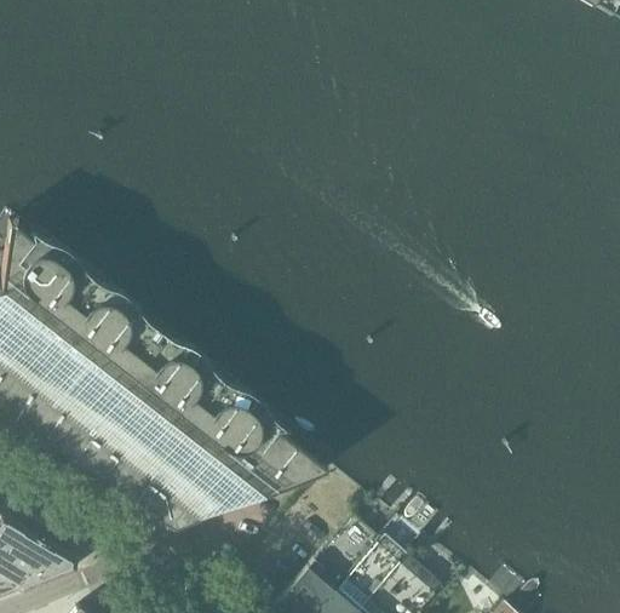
[(619,0),(587,0),(619,18),(619,0)]
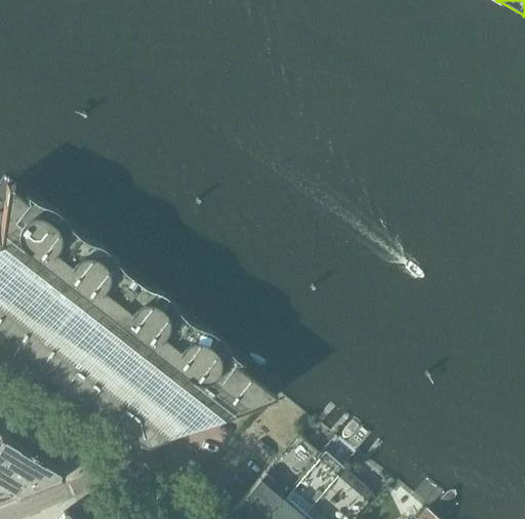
[(52,396),(56,397),(69,405),(71,401),(81,407),(82,413),(95,422),(97,417),(107,424),(109,430),(121,437),(123,434),(133,440),(134,446),(147,453),(150,451),(150,450),(161,432),(174,440),(173,441),(174,442),(191,435),(189,434),(219,422),(221,423),(234,417),(233,417),(256,388),(261,392),(263,391),(19,201),(18,202),(19,202),(13,209),(6,208),(6,207),(4,207),(0,238),(0,356),(3,358),(4,364),(16,372),(18,368),(29,374),(30,381),(42,388),(40,391),(44,394),(48,395),(52,396)]
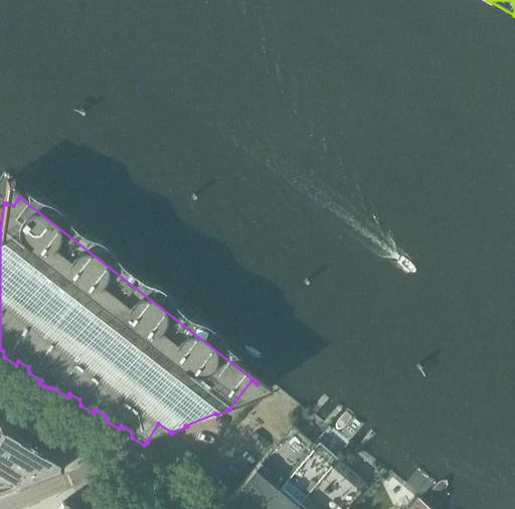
[(0,483),(16,493),(61,476),(61,475),(61,469),(61,468),(42,457),(41,457),(22,446),(22,445),(3,433),(3,434),(0,432),(0,483)]
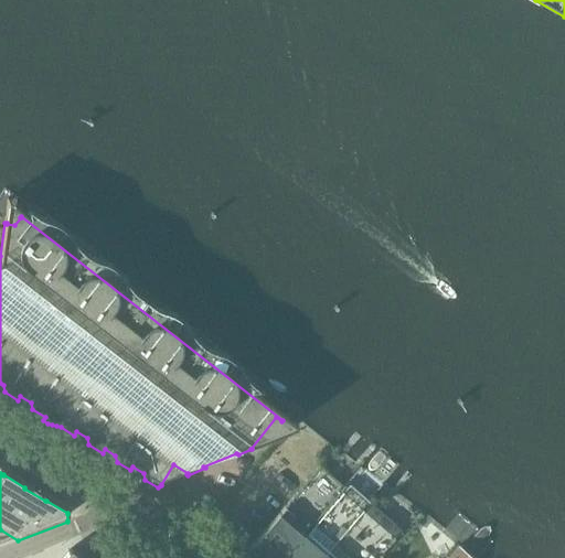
[(319,473),(297,499),(320,518),(342,493),(319,473)]
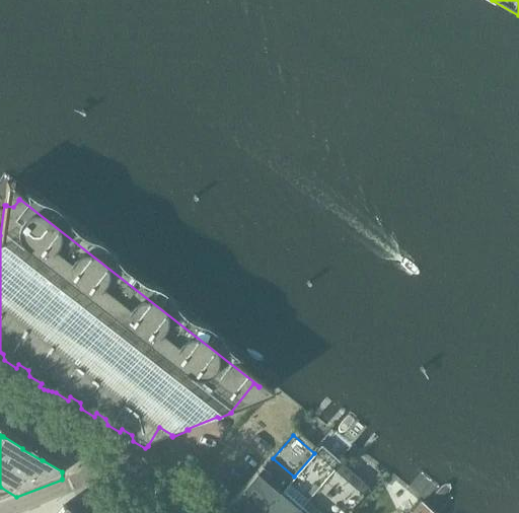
[(351,512),(356,507),(371,490),(364,484),(361,487),(336,464),(320,451),(265,512),(351,512)]
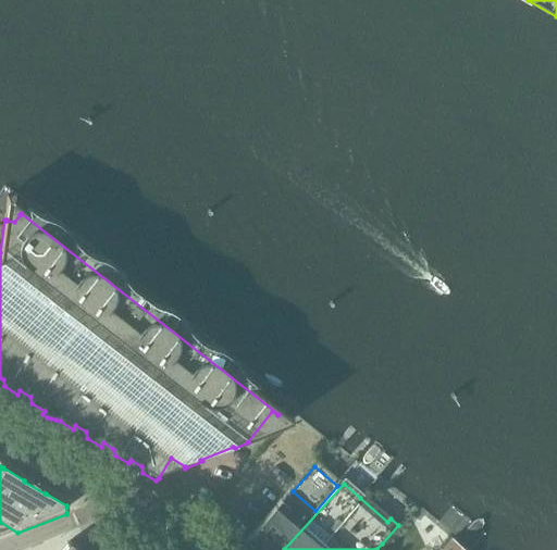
[(281,549),(316,511),(293,491),(246,544),(252,549),(281,549)]
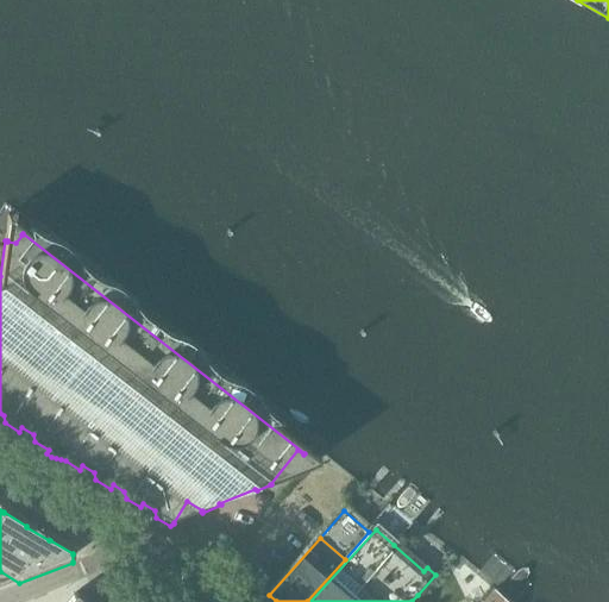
[(0,590),(19,583),(0,571),(0,590)]
